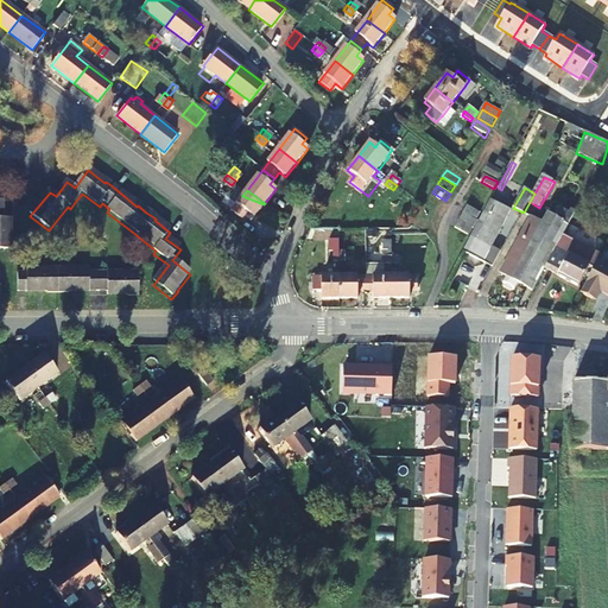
[(491,198),(476,190),(472,197),(486,206),(491,198)]
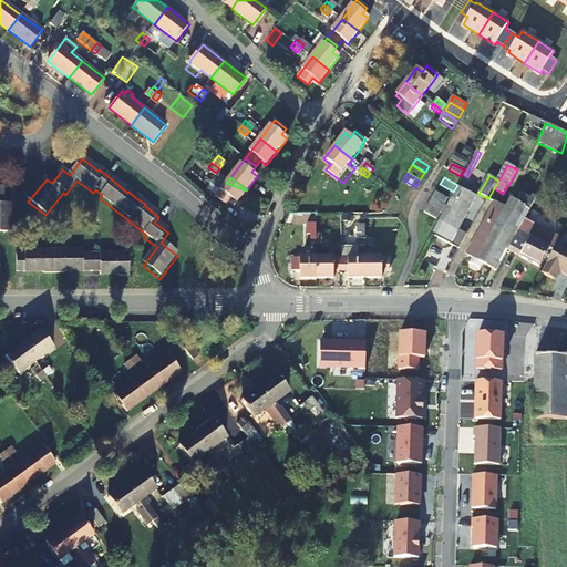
[(246,191),(226,183),(216,197),(226,206),(230,199),(237,204),(246,191)]
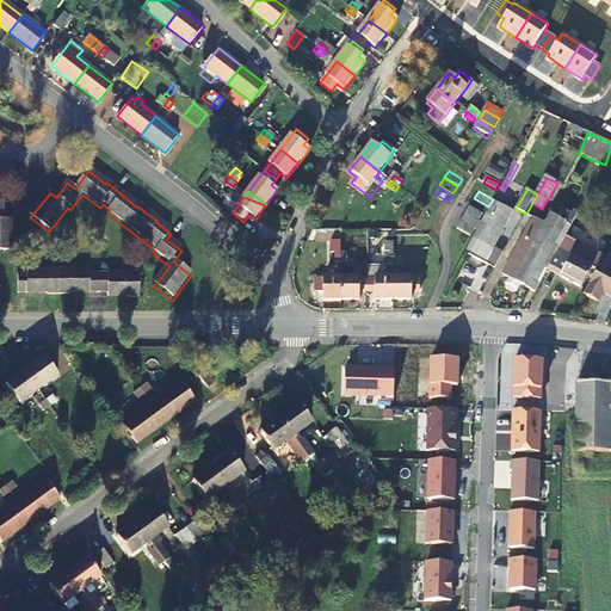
[(469,207),(482,215),(487,207),(474,199),(469,207)]
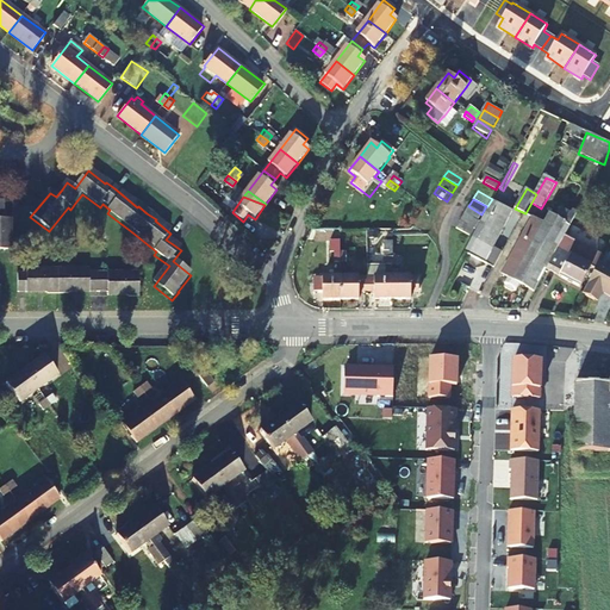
[(492,201),(472,238),(493,249),(503,255),(511,240),(502,235),(514,213),(492,201)]
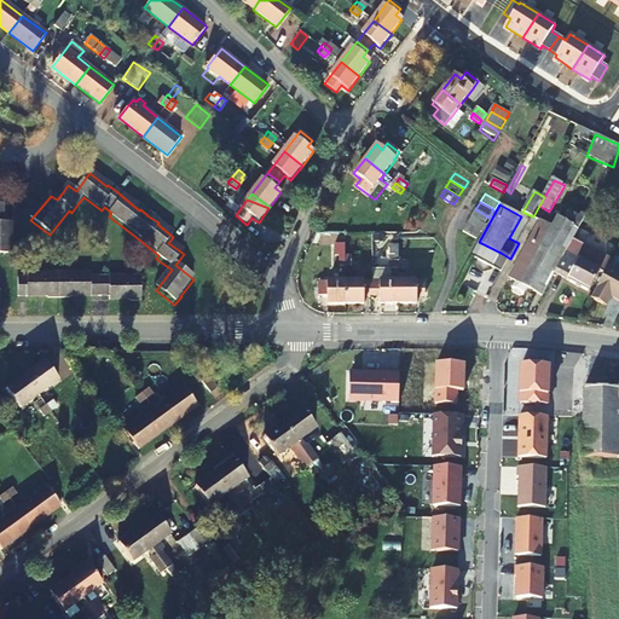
[(0,254),(11,255),(11,246),(10,246),(10,224),(3,224),(3,207),(0,206),(0,254)]
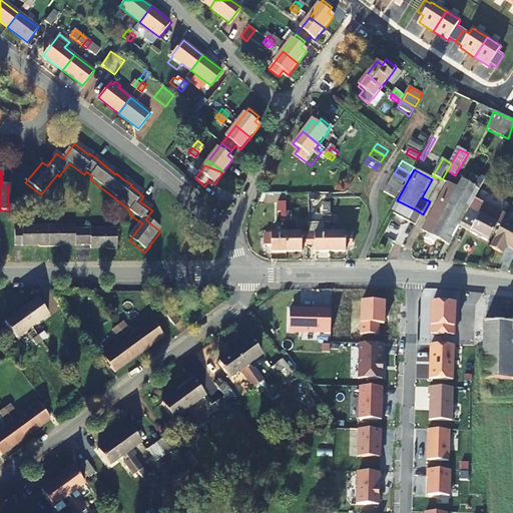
[(402,185),(405,180),(394,173),(391,179),(402,185)]
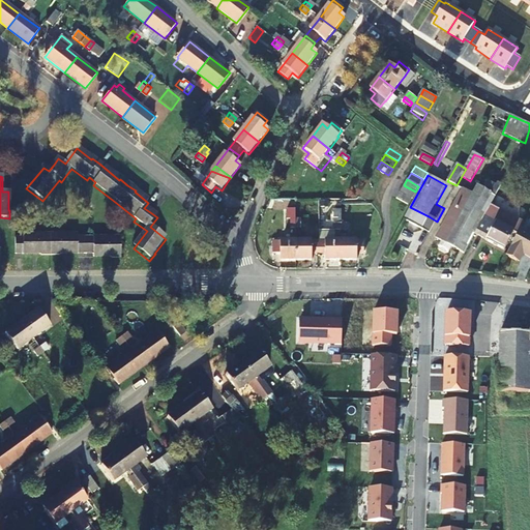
[(375,196),(379,189),(366,182),(362,188),(375,196)]
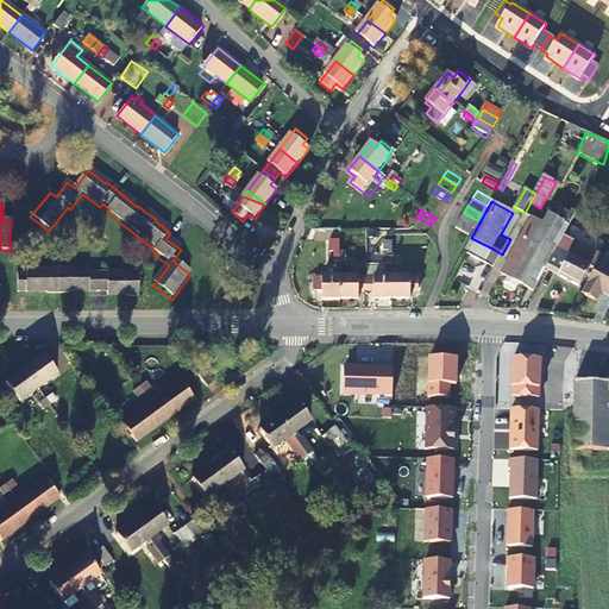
[(518,286),(532,294),(559,242),(575,214),(570,212),(569,215),(558,209),(552,219),(547,217),(542,226),(531,220),(500,276),(506,280),(518,286)]
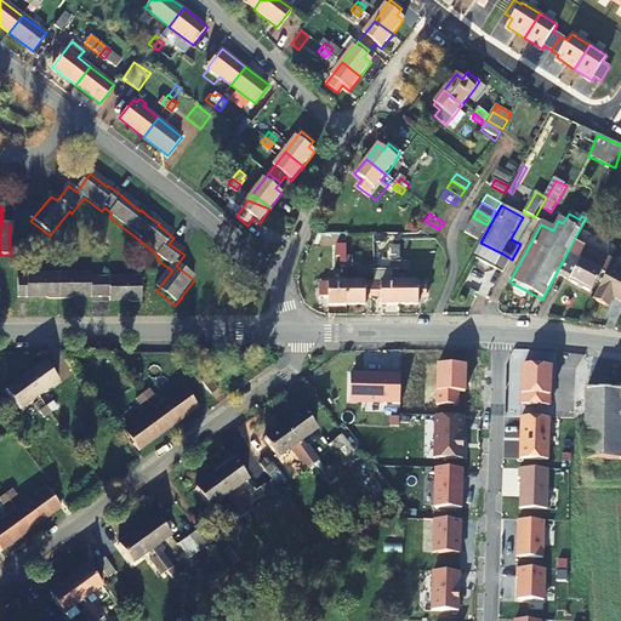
[(488,226),(486,224),(473,217),(469,224),(483,233),(484,233),(488,226)]
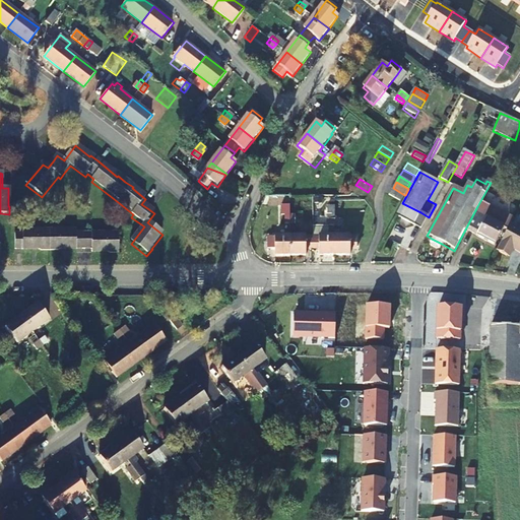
[(368,192),(355,185),(354,184),(350,190),(364,198),(368,192)]
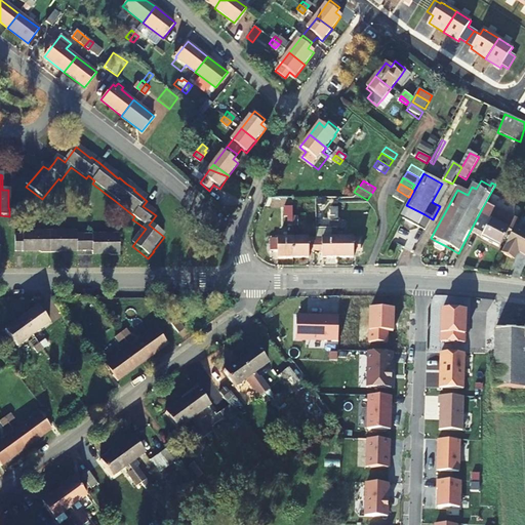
[(404,203),(408,197),(397,190),(393,197),(404,203)]
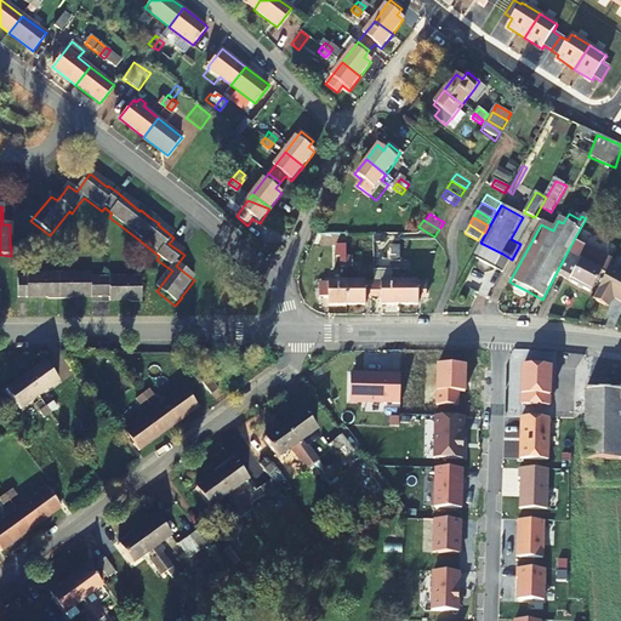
[(592,294),(603,272),(586,263),(588,258),(581,255),(580,258),(569,254),(558,275),(592,294)]
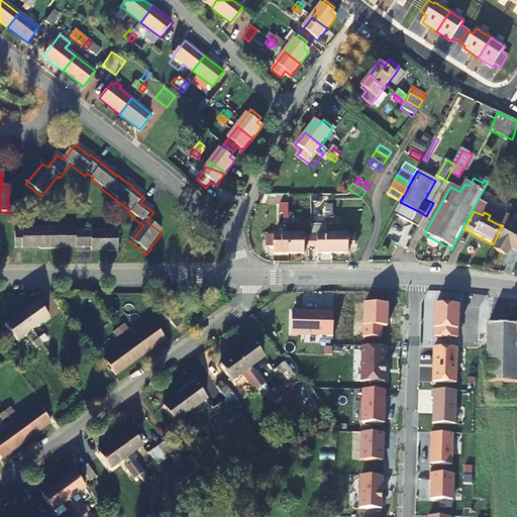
[(488,219),(502,226),(505,220),(491,213),(490,215),(488,219)]
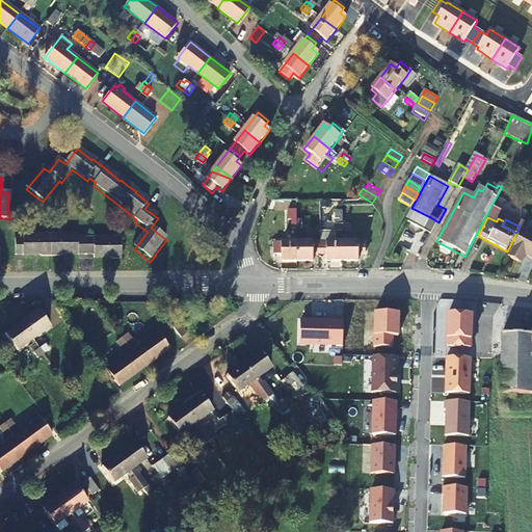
[(531,235),(522,231),(508,258),(520,264),(525,255),(531,259),(531,235)]
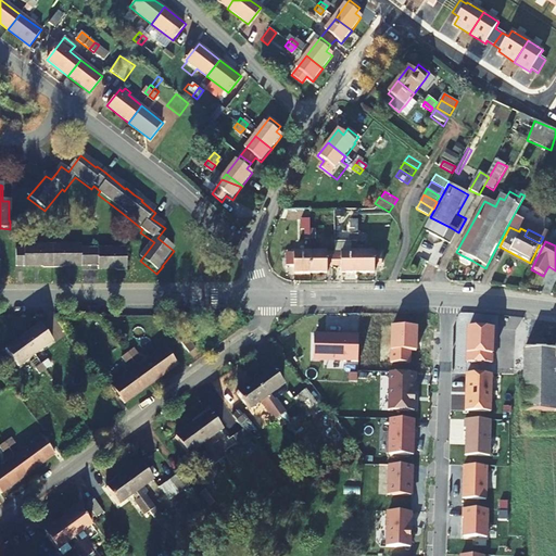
[(125,274),(125,252),(80,252),(80,249),(23,249),(23,252),(15,252),(15,269),(42,269),(42,270),(61,270),(61,269),(97,269),(97,272),(115,273),(115,274),(125,274)]
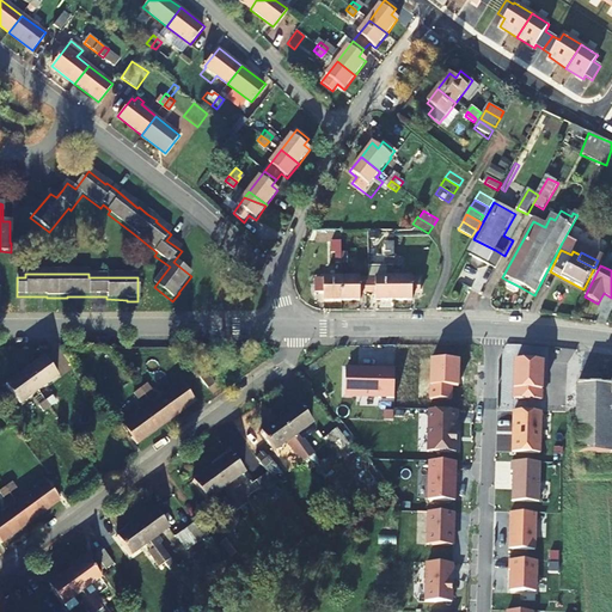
[(393,279),(393,301),(411,300),(411,292),(420,292),(420,277),(393,279)]
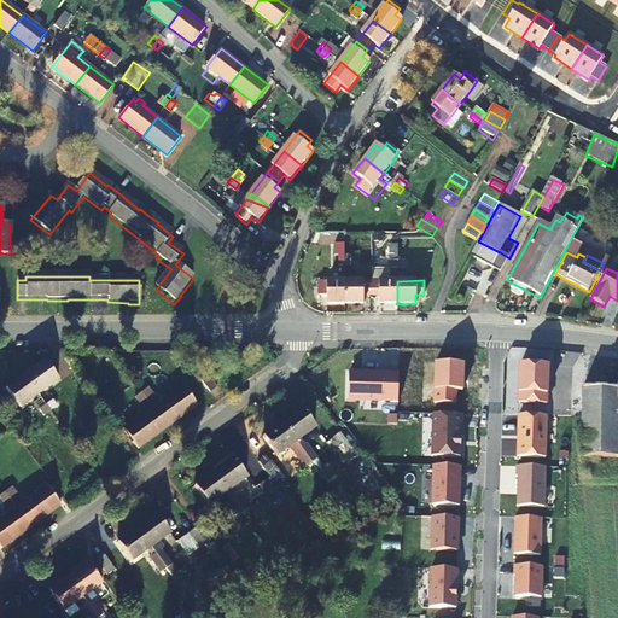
[(344,283),(344,304),(362,304),(362,296),(371,296),(371,281),(344,283)]
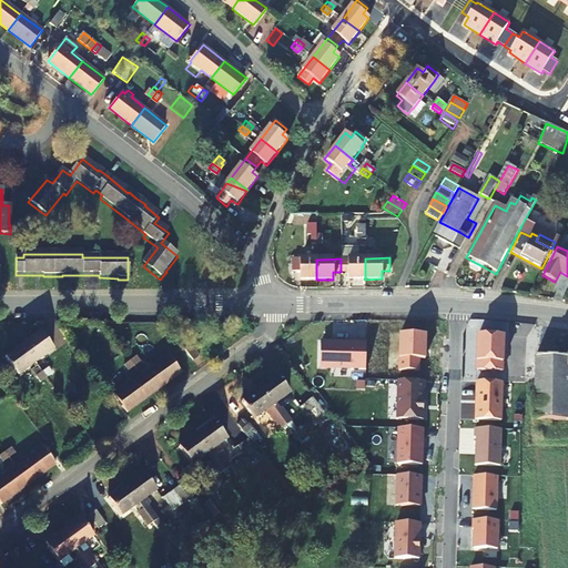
[(365,280),(365,259),(341,259),(341,272),(348,272),(348,280),(365,280)]
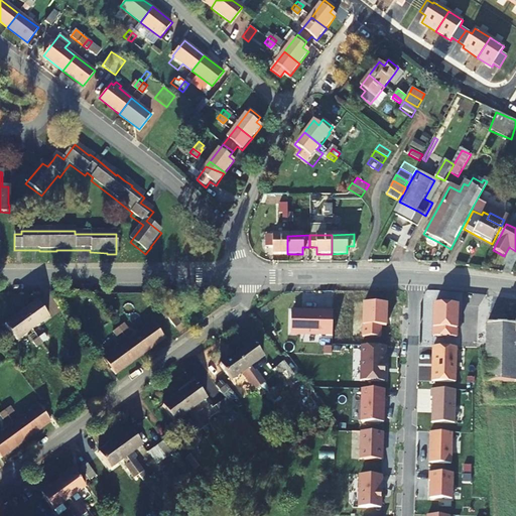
[(287,254),(287,236),(265,236),(265,248),(272,247),(272,254),(287,254)]
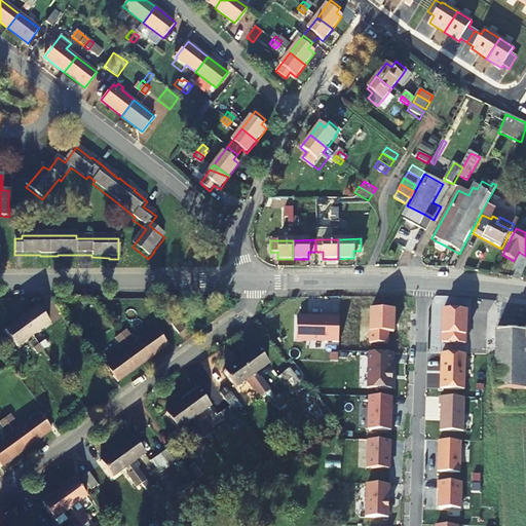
[(444,252),(447,247),(437,241),(434,248),(435,251),(441,254),(444,252)]
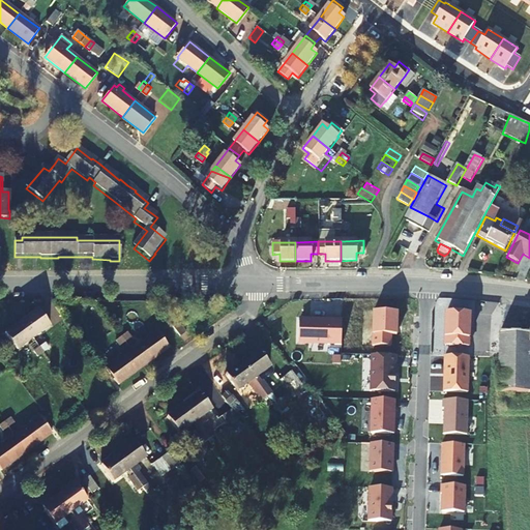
[(38,310),(21,322),(33,339),(51,326),(38,310)]
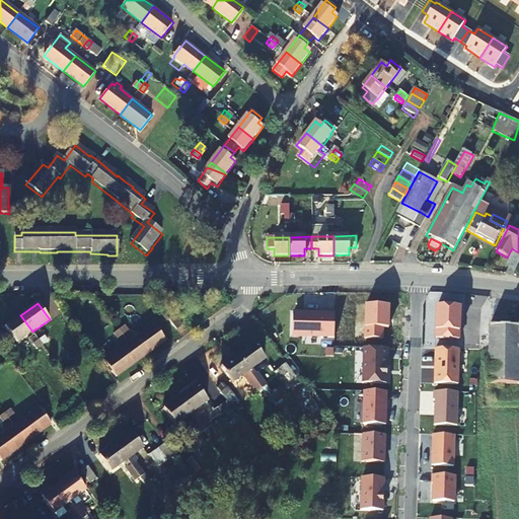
[(389,306),(365,305),(364,339),(382,340),(383,328),(388,328),(389,306)]
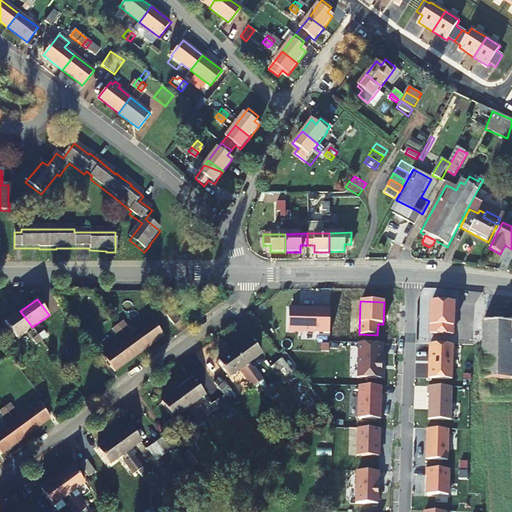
[(430,334),(453,335),(454,303),(431,302),(430,334)]
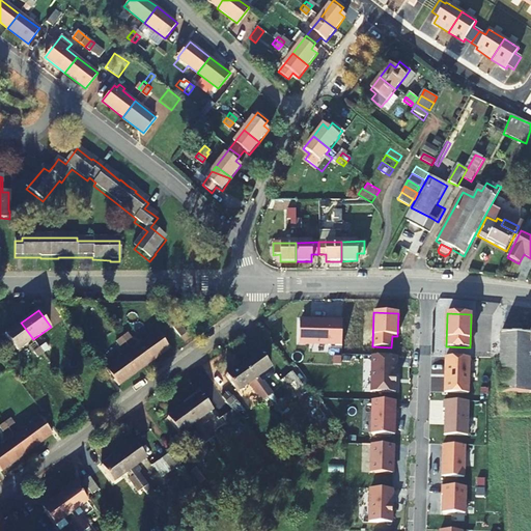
[(342,346),(342,319),(328,319),(328,322),(314,322),(314,323),(311,323),(311,322),(300,320),(300,343),(329,343),(329,345),(342,346)]
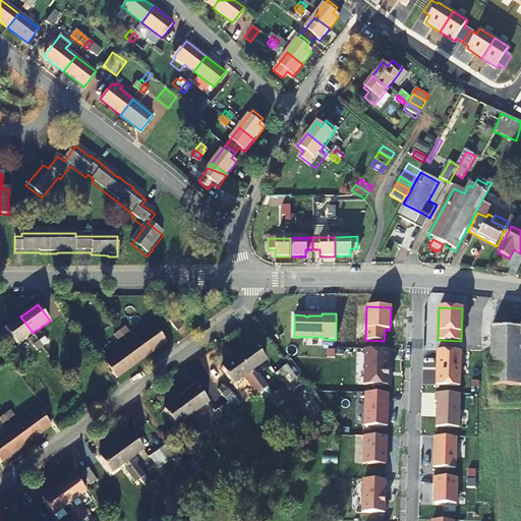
[(169,320),(177,332),(183,327),(175,315),(169,320)]
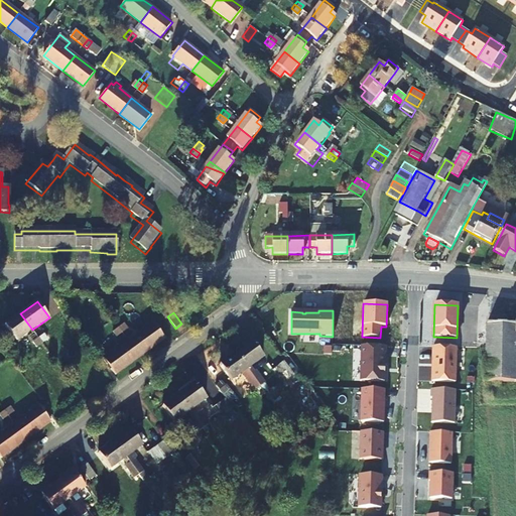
[(20,313),(4,326),(16,342),(32,330),(20,313)]
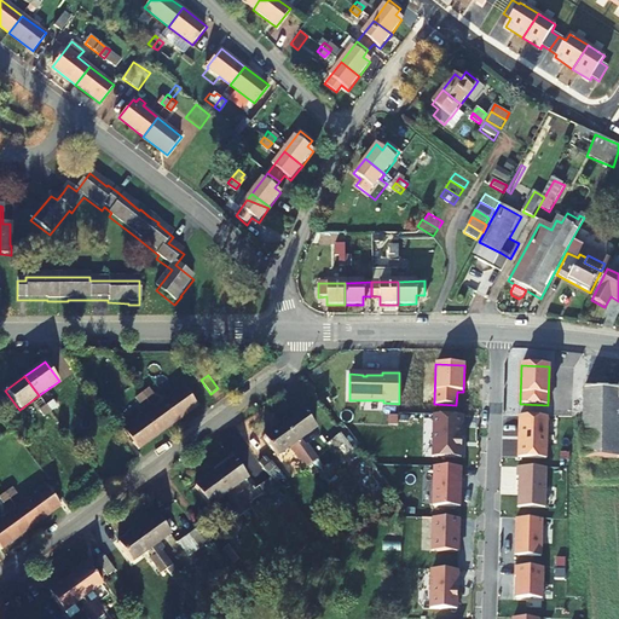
[(583,388),(582,457),(618,457),(618,388),(607,389),(607,382),(596,382),(596,388),(583,388)]
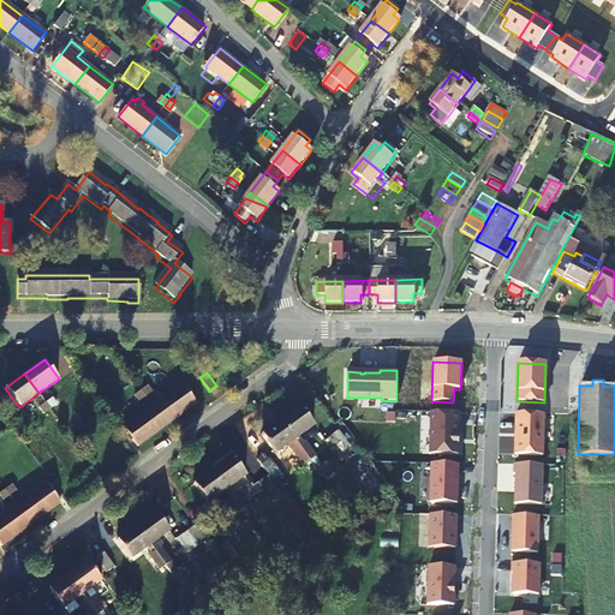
[(153,392),(148,386),(142,390),(147,396),(153,392)]
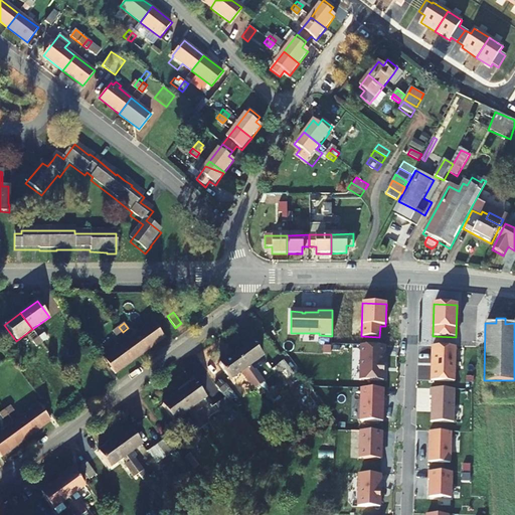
[(123,332),(119,327),(114,331),(117,336),(123,332)]
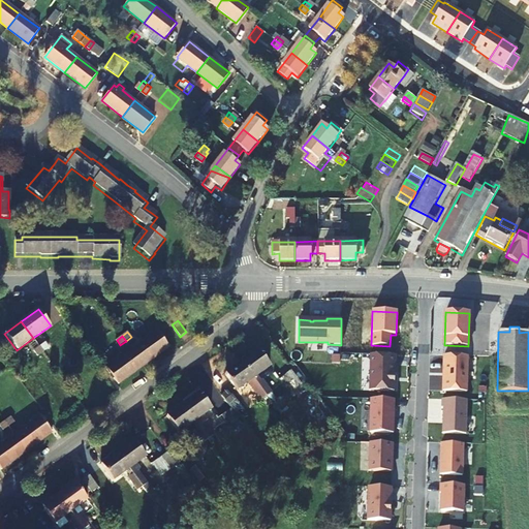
[(43,340),(38,345),(41,349),(48,345),(43,340)]
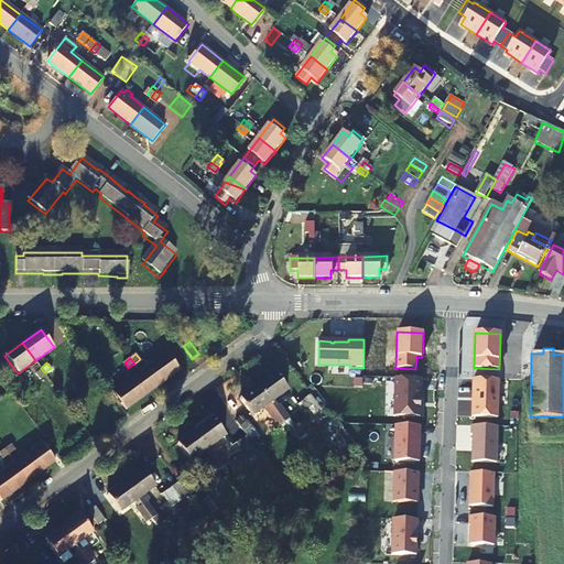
[(41,368),(34,371),(39,377),(44,372),(41,368)]
